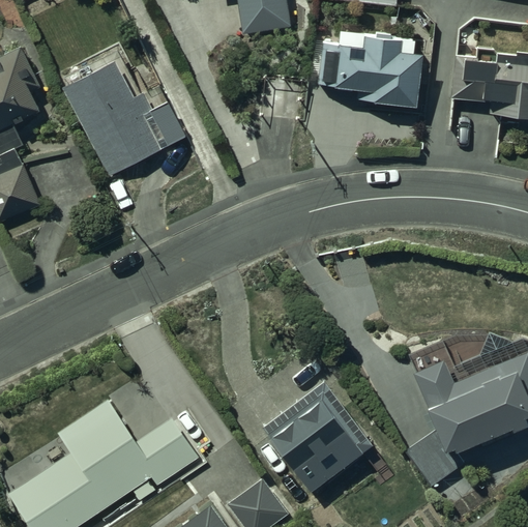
[(237,0),(243,40),(291,33),(285,0),(237,0)]
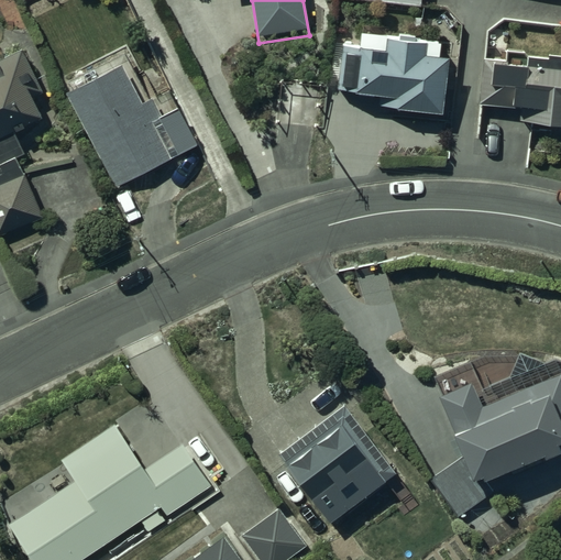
[(376,0),(376,3),(421,9),(421,0),(376,0)]
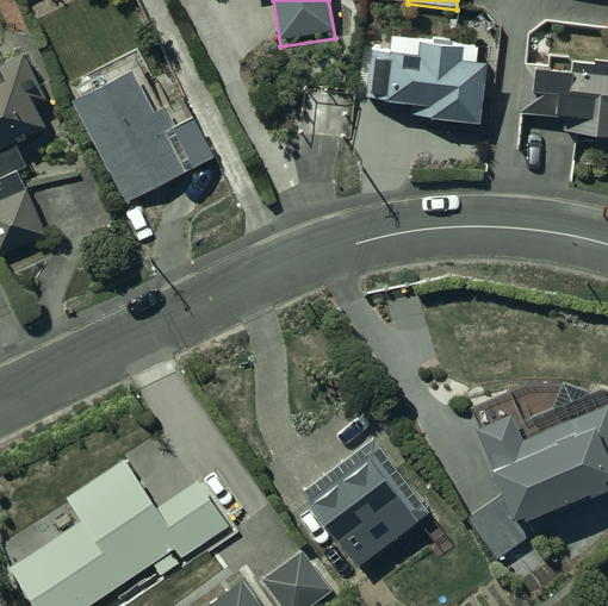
[(371,51),(366,95),(385,105),(407,107),(432,119),(481,125),(486,68),(459,66),(461,52),(419,48),(417,56),(371,51)]
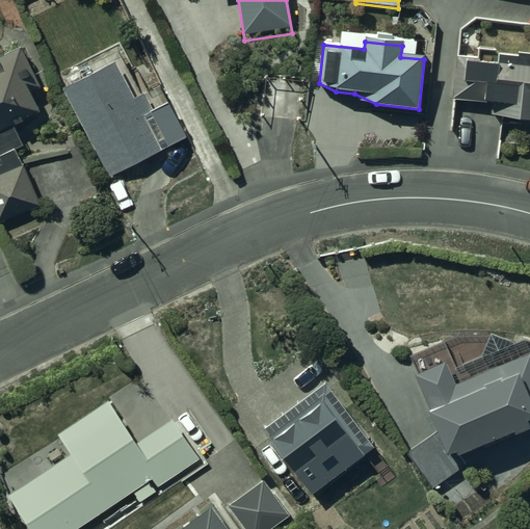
[(41,95),(22,56),(0,67),(0,228),(1,232),(42,212),(15,158),(23,154),(15,135),(40,123),(28,101),(41,95)]
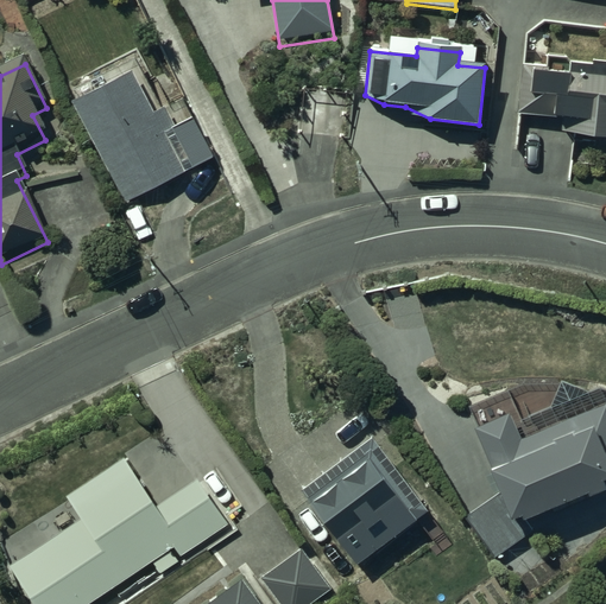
[(130,210),(216,167),(188,107),(164,119),(140,69),(76,101),(130,210)]
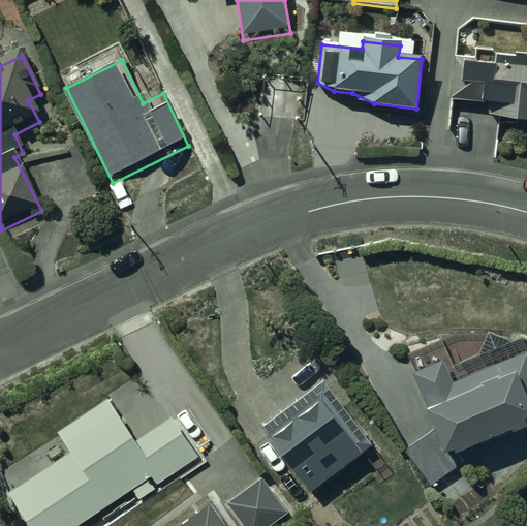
[(474,68),(454,67),(452,106),(482,109),(482,115),(490,115),(490,121),(516,132),(526,129),(526,68),(517,68),(517,70),(496,69),(496,76),(474,74),(474,68)]
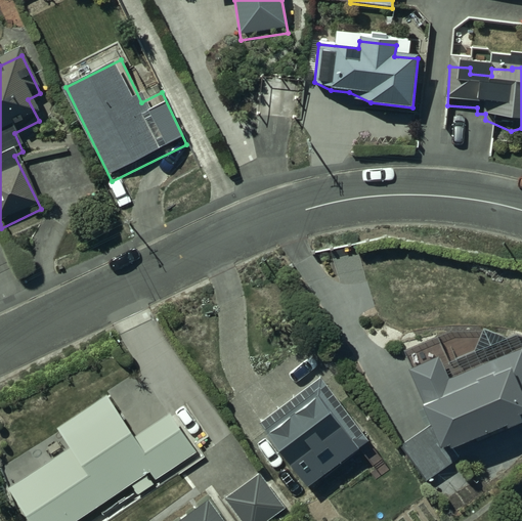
[(438,351),(407,364),(443,445),(521,411),(519,406),(521,404),(521,346),(520,344),(448,376),(438,351)]
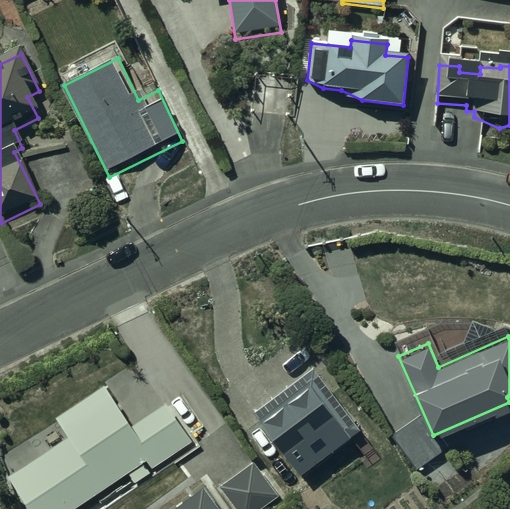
[(362,430),(315,367),(255,412),(303,475),(362,430)]
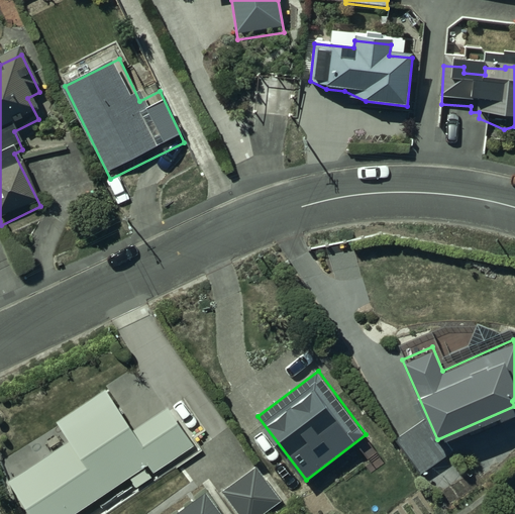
[(135,430),(107,388),(58,420),(71,439),(9,480),(31,513),(72,513),(147,464),(153,474),(193,447),(168,409),(135,430)]
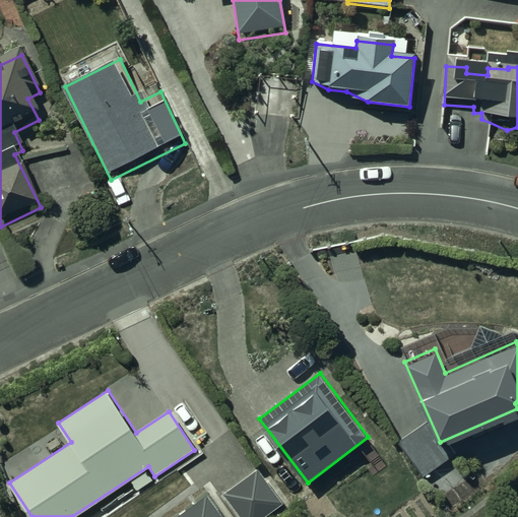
[(268,516),(284,505),(258,469),(222,497),(239,516),(268,516)]
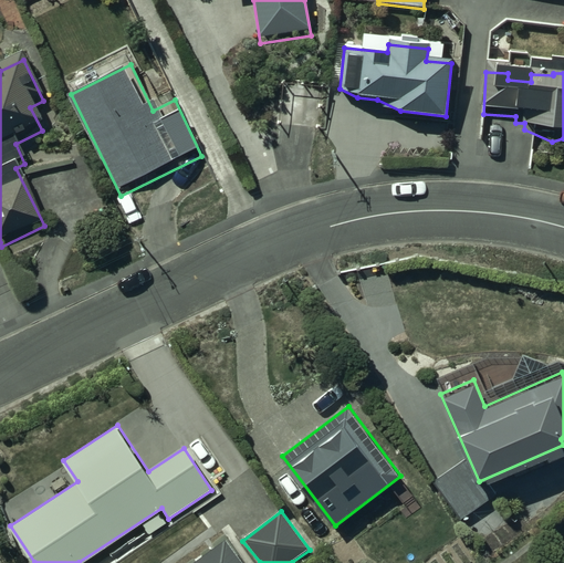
[(252,562),(229,529),(184,562),(252,562)]
